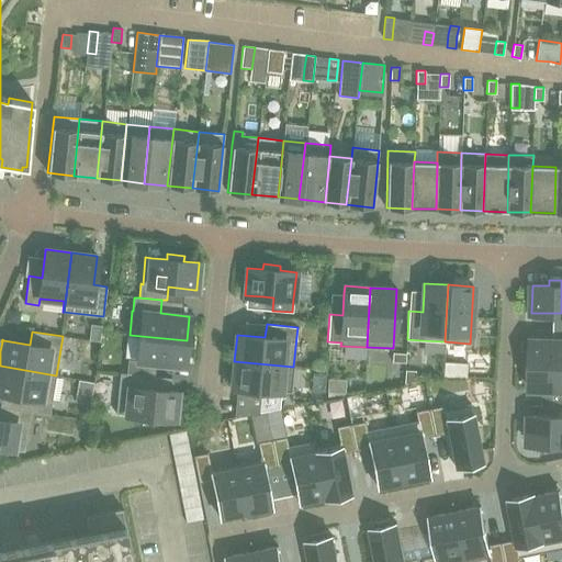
[(187,340),(130,335),(130,336),(139,337),(137,359),(137,360),(127,359),(126,373),(154,375),(155,362),(182,366),(183,366),(184,363),(183,363),(187,340)]
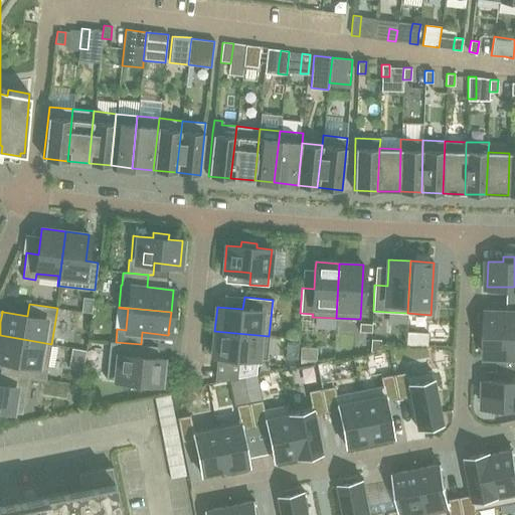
[(487,311),(486,334),(514,334),(514,311),(507,312),(487,311)]
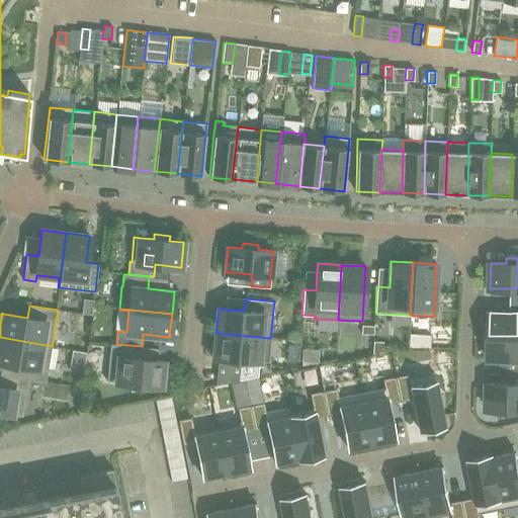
[(362,325),(361,333),(373,334),(374,326),(362,325)]
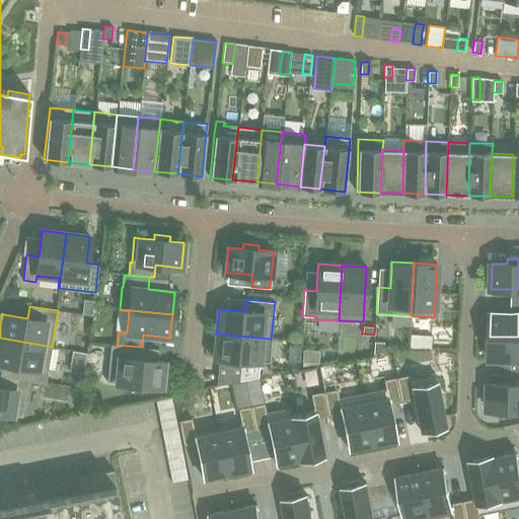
[(216,334),(214,357),(218,358),(241,360),(240,365),(229,364),(227,383),(239,380),(239,381),(258,377),(260,361),(269,362),(271,339),(216,334)]
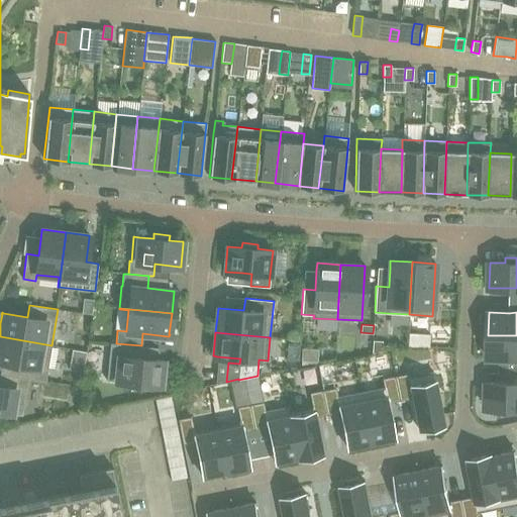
[(408,332),(408,345),(429,346),(429,334),(408,332)]
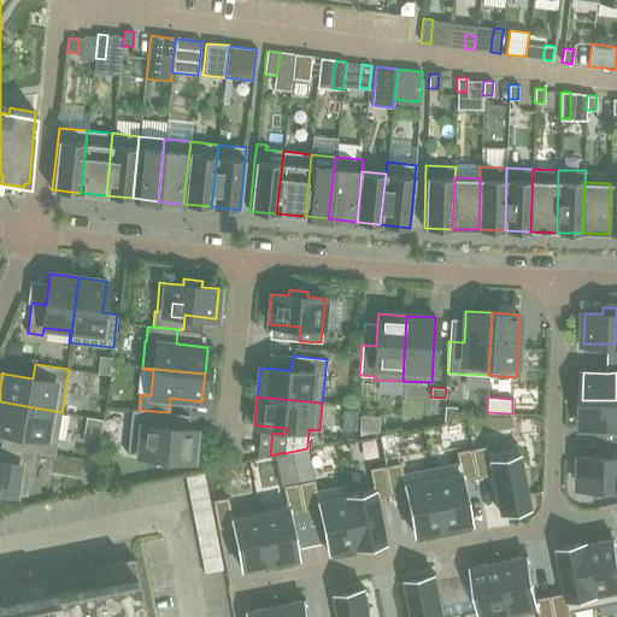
[(616,400),(582,400),(581,427),(616,428),(616,400)]
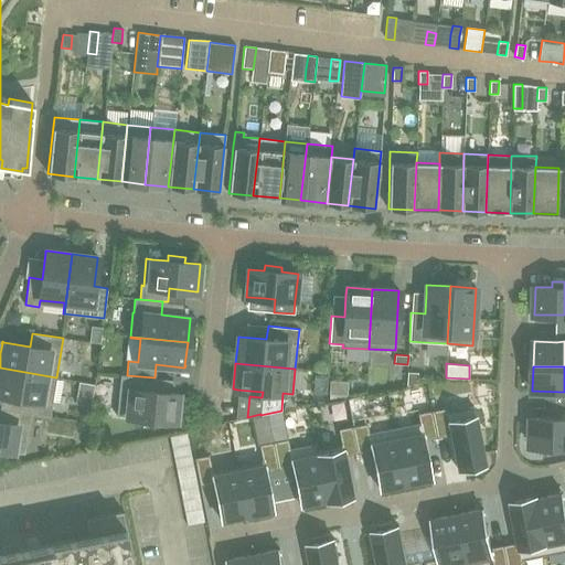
[(19,412),(30,413),(50,416),(56,377),(0,368),(0,394),(21,398),(19,412)]
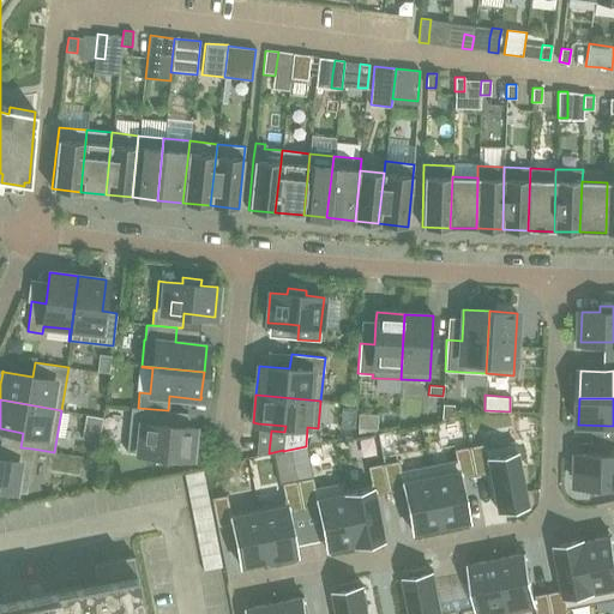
[(443,404),(441,419),(443,419),(453,416),(455,405),(443,404)]
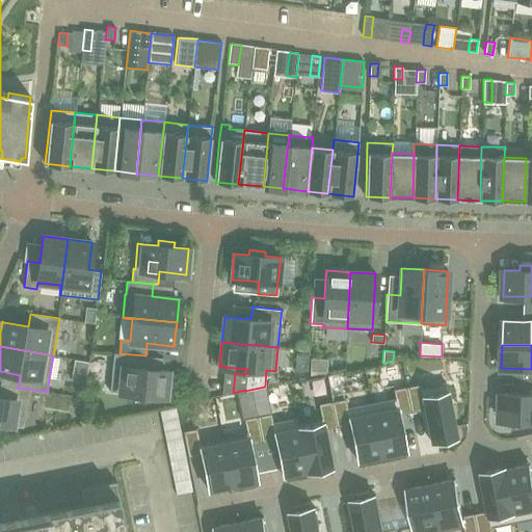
[(168,371),(160,370),(141,368),(142,355),(113,352),(109,391),(120,392),(121,393),(121,392),(134,394),(134,398),(150,400),(151,395),(163,397),(165,397),(165,395),(167,373),(168,373),(168,371)]
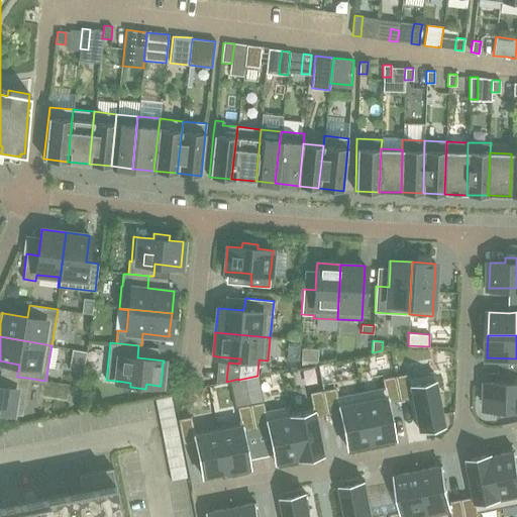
[(304,347),(303,359),(319,360),(319,348),(304,347)]
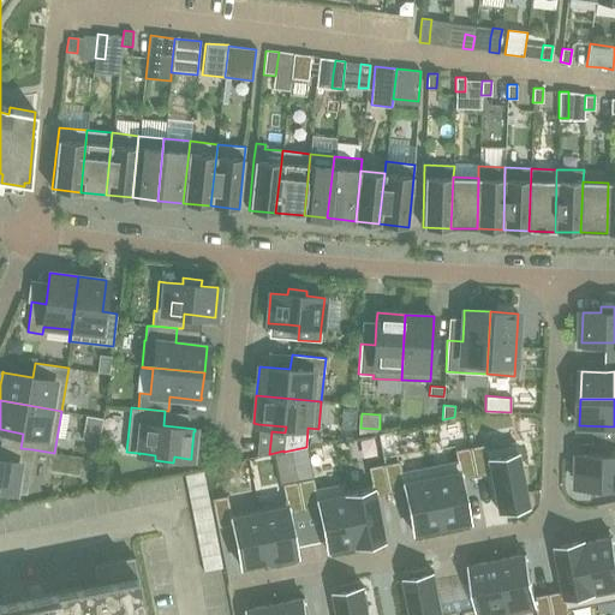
[(485,443),(470,447),(476,476),(490,473),(499,511),(505,509),(506,514),(521,511),(521,507),(527,506),(514,441),(485,447),(485,443)]
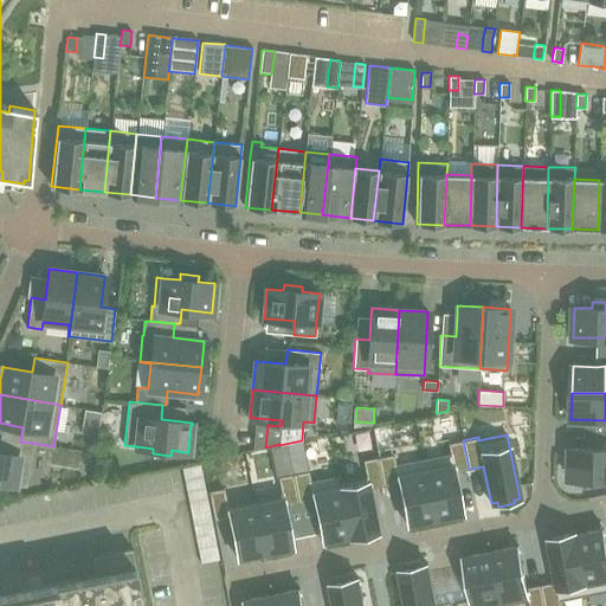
[(25,487),(32,443),(20,442),(0,437),(0,482),(12,484),(14,485),(25,487)]
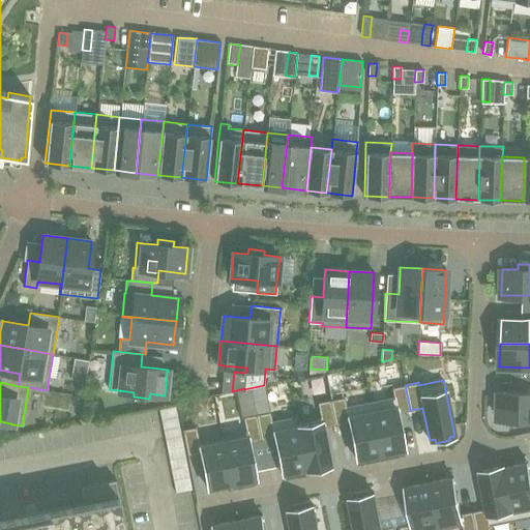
[(393,396),(370,402),(380,454),(404,449),(396,413),(410,410),(405,385),(391,388),(393,396)]
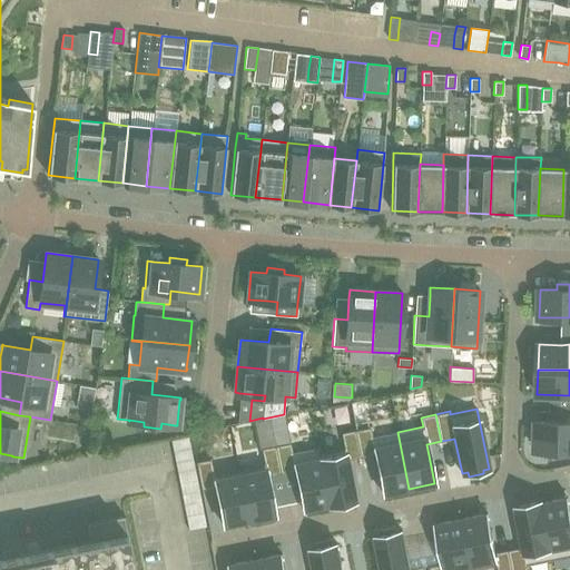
[(551,455),(569,455),(569,451),(569,450),(569,422),(537,422),(536,450),(551,450),(551,455)]
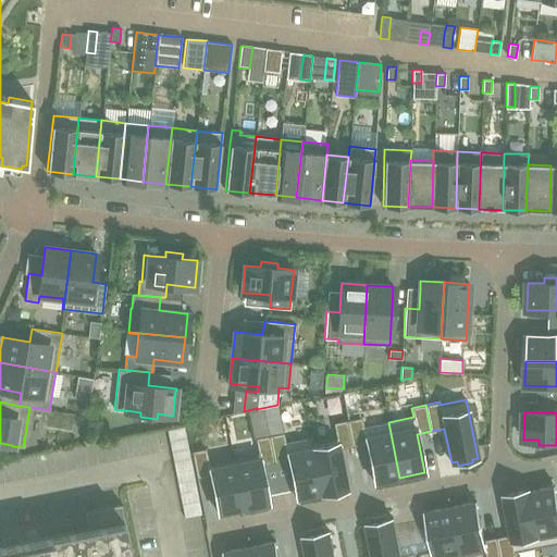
[(361,418),(347,420),(353,446),(367,444),(374,482),(399,478),(388,422),(363,426),(361,418)]
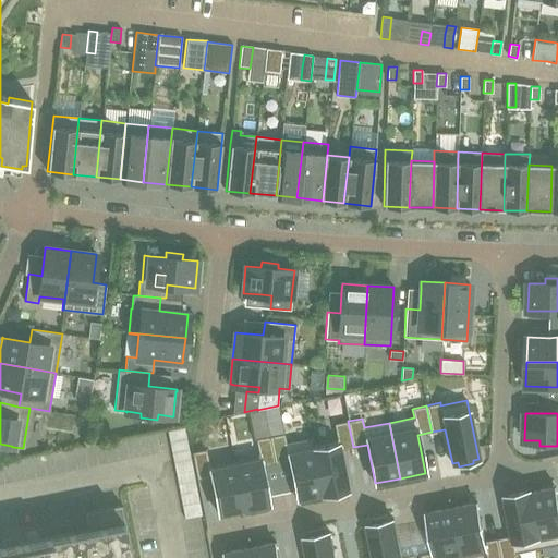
[(313,443),(312,444),(322,494),(320,494),(322,496),(348,490),(340,450),(353,447),(348,421),(334,424),(337,438),(313,443)]
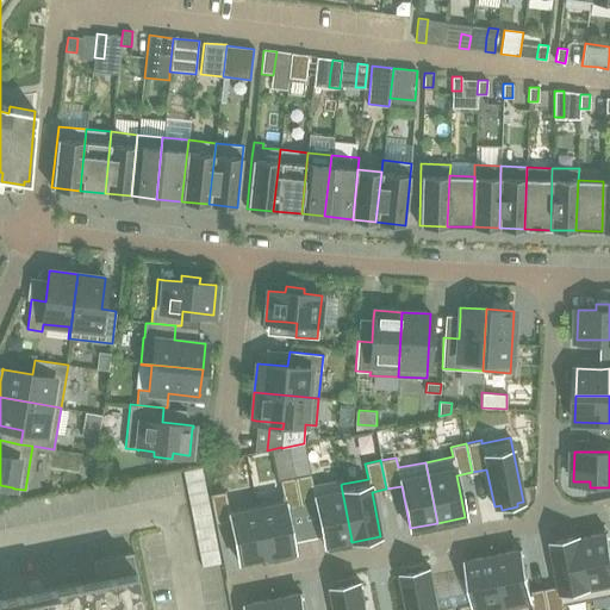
[(201,467),(184,471),(199,553),(201,567),(221,564),(218,548),(201,467)]
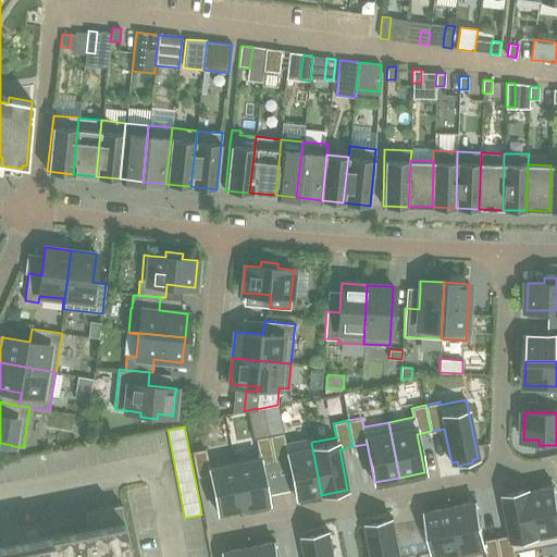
[(283,433),(270,435),(274,461),(288,459),(296,497),(320,493),(321,493),(311,443),(312,442),(311,437),(285,442),(283,433)]
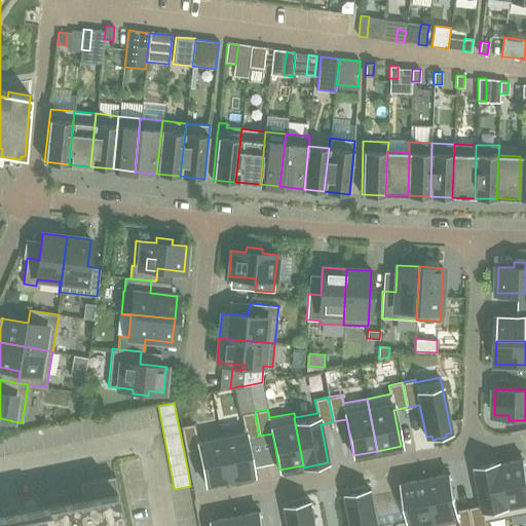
[(243,427),(220,433),(230,480),(254,475),(247,439),(259,436),(255,411),(241,414),(243,427)]
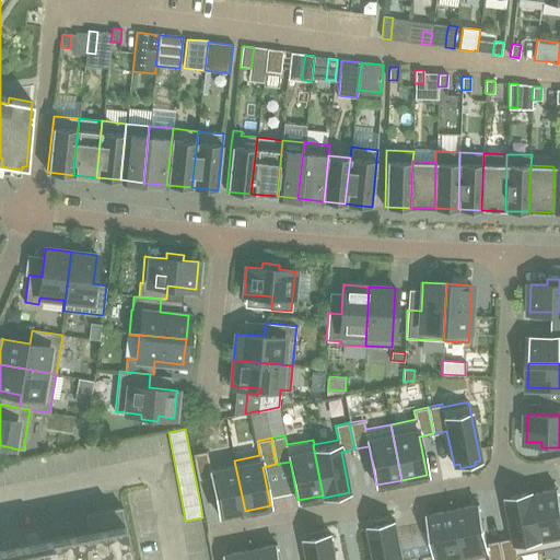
[(207,451),(193,454),(198,480),(211,477),(219,516),(245,511),(234,461),(209,465),(207,451)]
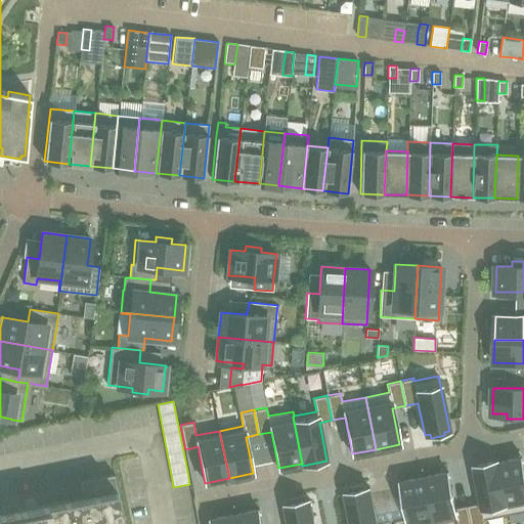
[(498,462),(498,463),(509,514),(523,511),(523,469),(522,457),(498,462)]
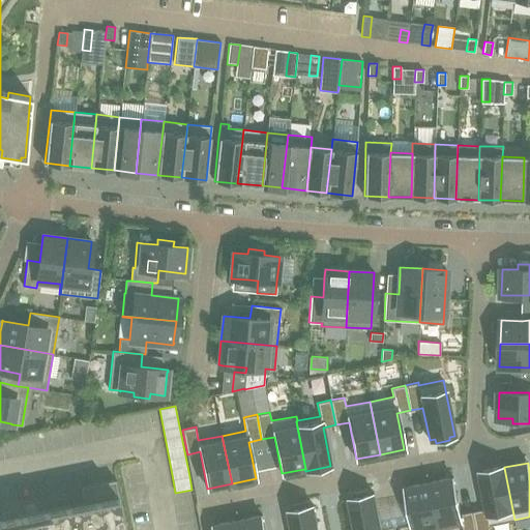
[(487,508),(474,511),(477,529),(491,529),(491,525),(513,520),(503,467),(504,467),(504,466),(479,470),(487,508)]
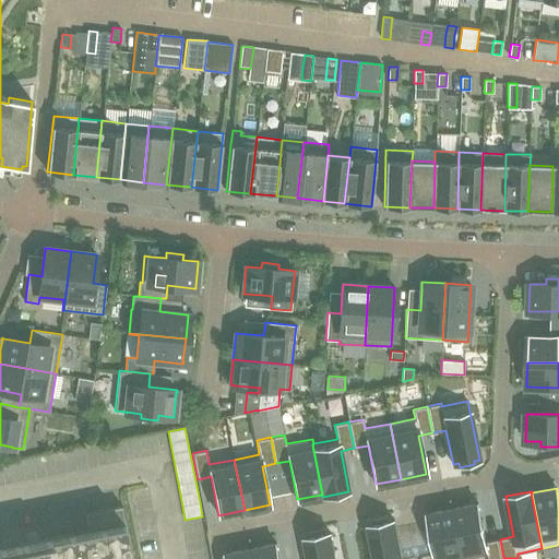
[(478,503),(453,509),(463,558),(488,554),(488,558),(503,558),(500,539),(486,542),(478,503)]
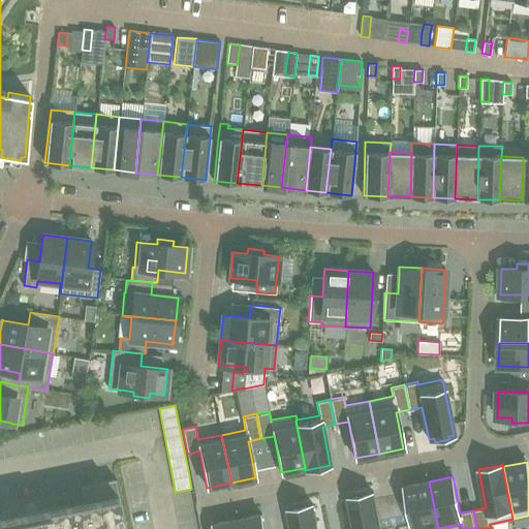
[(124,528),(115,478),(80,485),(83,501),(0,517),(0,528),(124,528)]
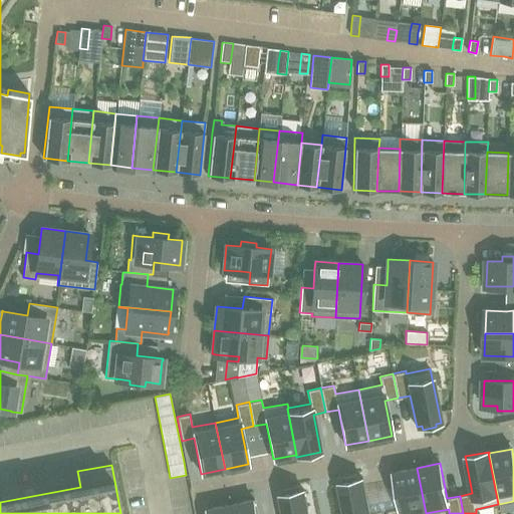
[(400,508),(387,510),(388,513),(425,513),(426,513),(417,468),(393,472),(400,508)]
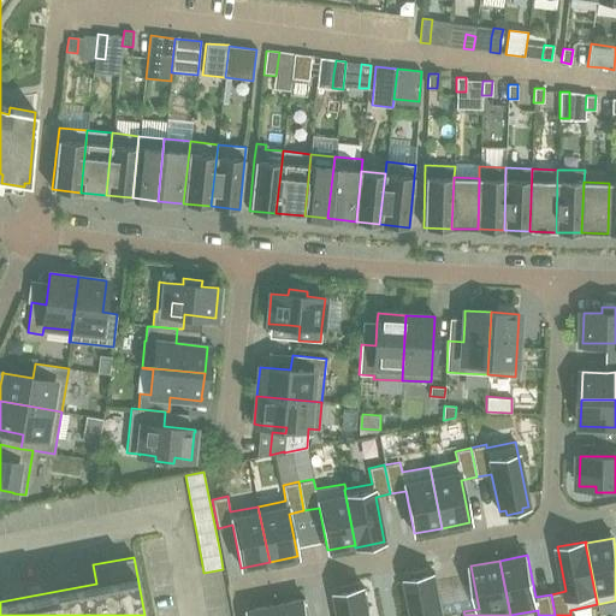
[(412,578),(406,579),(413,615),(458,615),(458,612),(443,615),(434,573),(428,574),(428,570),(412,574),(412,578)]
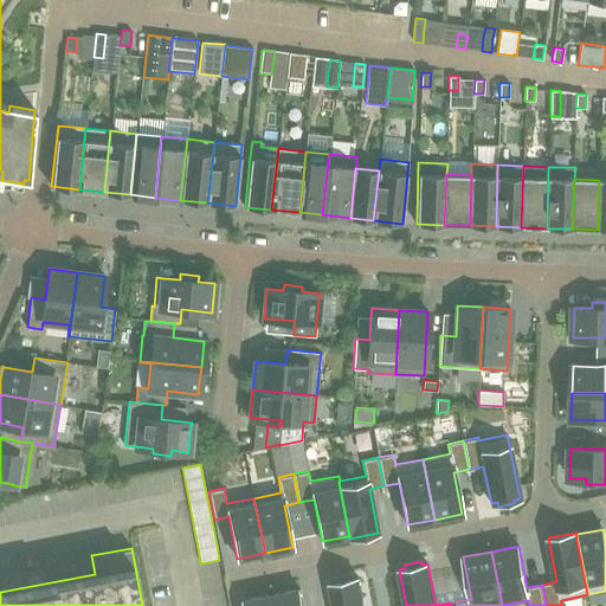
[(334,605),(363,605),(359,578),(353,579),(352,574),(335,578),(336,582),(330,584),(334,605)]
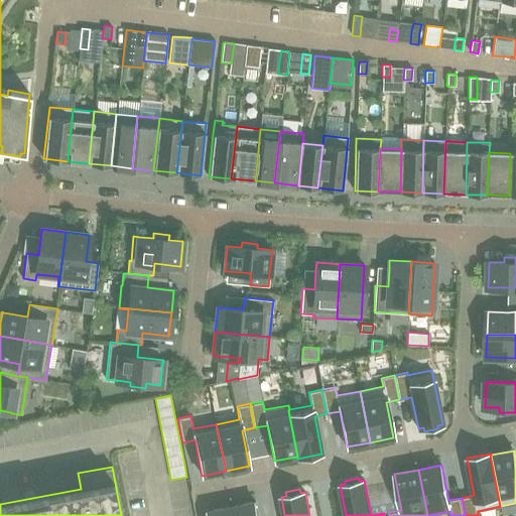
[(258,515),(256,502),(232,506),(234,515),(258,515)]
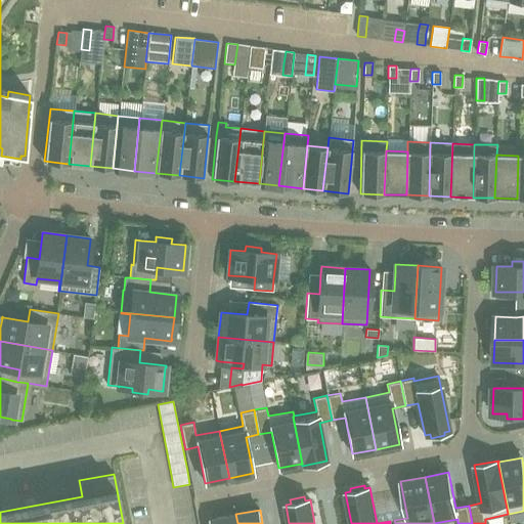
[(213,523),(237,523),(235,514),(212,519),(213,523)]
